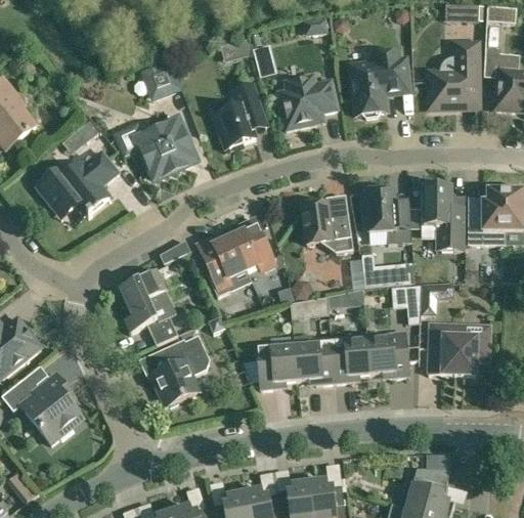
[(517,7),(487,5),(486,19),(515,23),(517,7)]
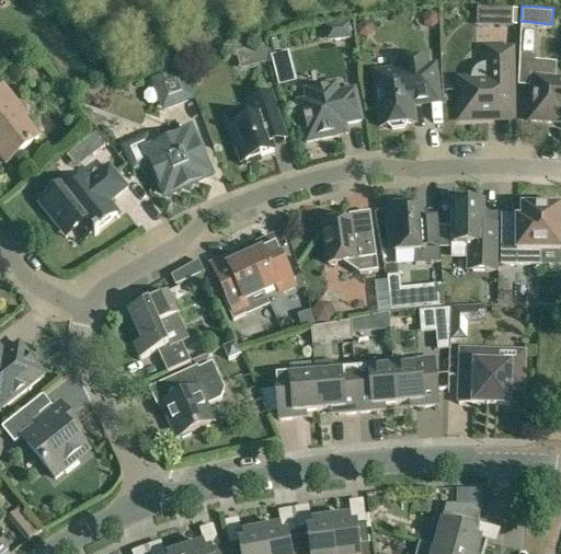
[(352,33),(350,18),(325,21),(328,37),(352,33)]
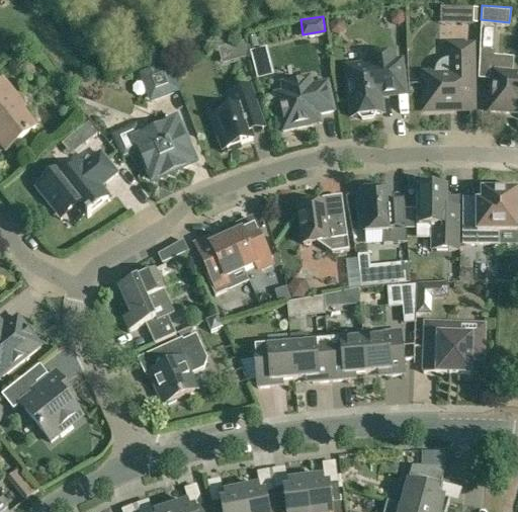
[(424,106),(453,106),(453,98),(458,93),(473,93),(472,40),(449,41),(449,55),(445,55),(442,57),(439,59),(436,63),(435,66),(434,70),(434,77),(423,77),(424,106)]
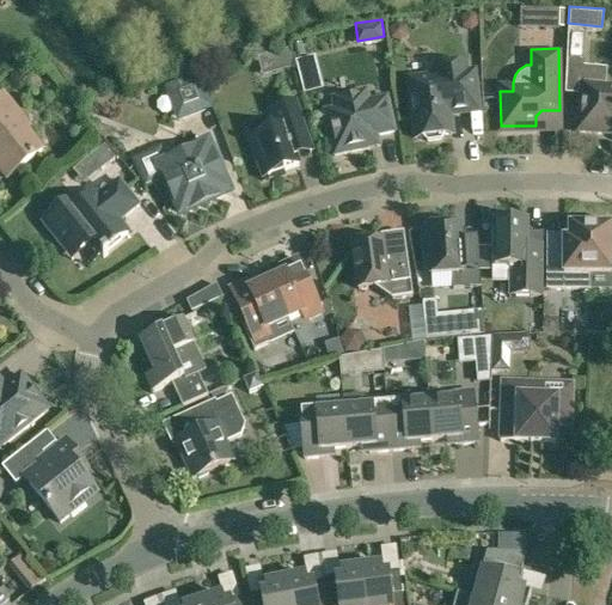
[(477,97),(473,67),(466,68),(465,59),(442,62),(444,71),(409,74),(416,133),(426,133),(428,136),(440,134),(442,130),(452,129),(448,96),(458,95),(458,99),(477,97)]
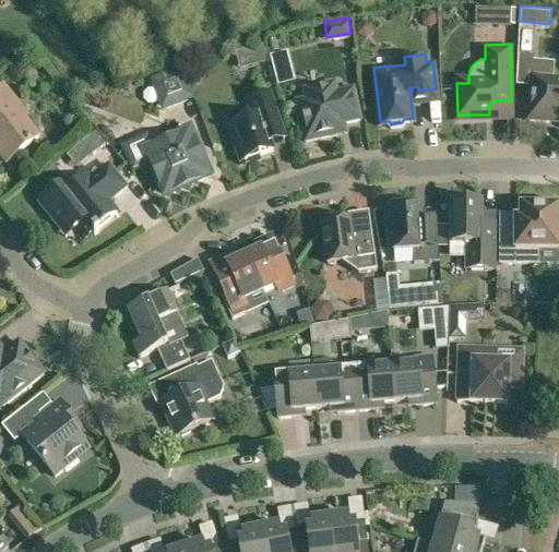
[(527,116),(546,117),(547,117),(548,117),(549,116),(550,115),(550,114),(551,112),(551,109),(558,109),(558,74),(552,74),(554,70),(552,66),(551,62),(549,60),(546,58),(543,57),(533,56),(527,116)]
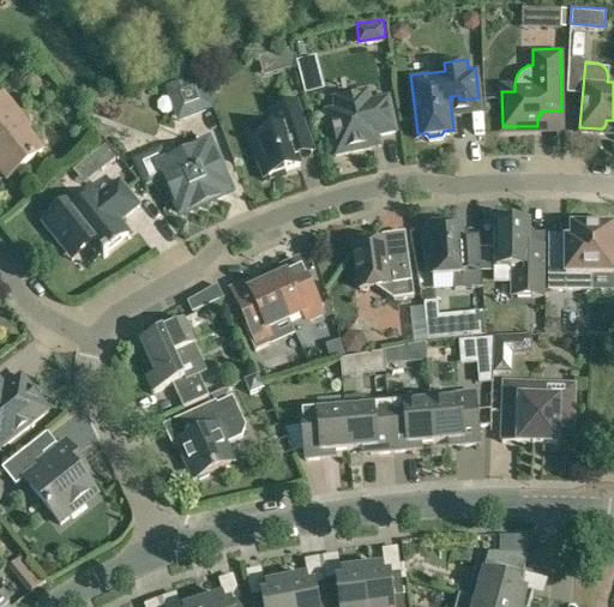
[(212,103),(200,70),(166,83),(179,116),(212,103)]
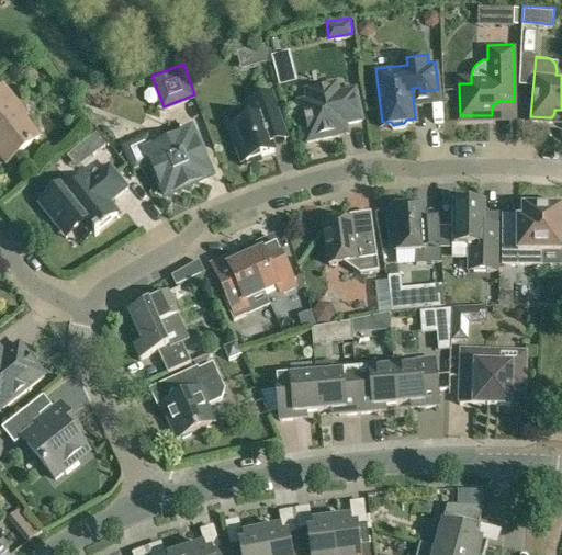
[(307,95),(299,98),(301,110),(299,113),(301,123),(304,125),(307,137),(340,131),(338,121),(362,115),(355,85),(338,89),(336,79),(305,86),(307,95)]
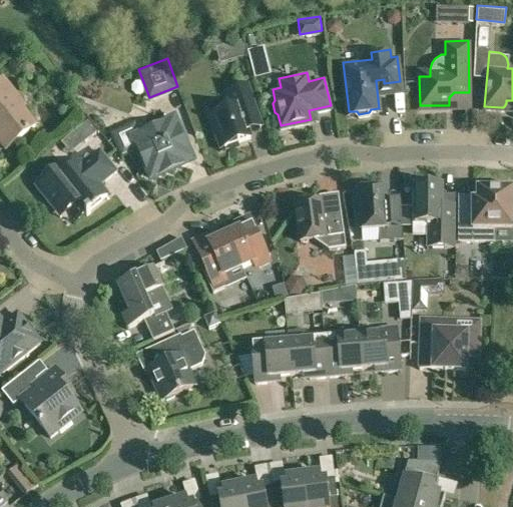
[(3,74),(0,76),(0,137),(6,144),(35,121),(14,94),(17,92),(3,74)]
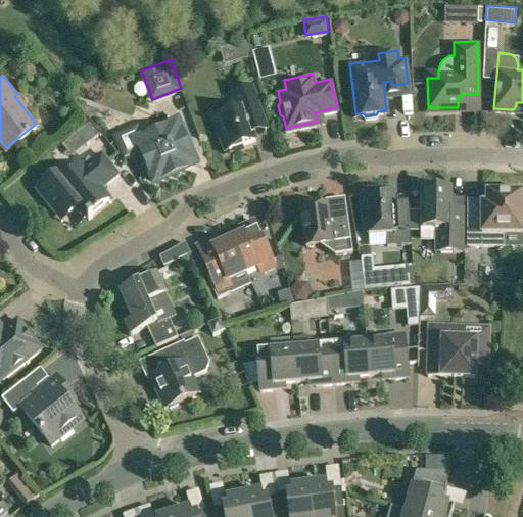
[(238,105),(214,113),(226,147),(255,137),(252,130),(267,125),(252,83),(233,89),(238,105)]
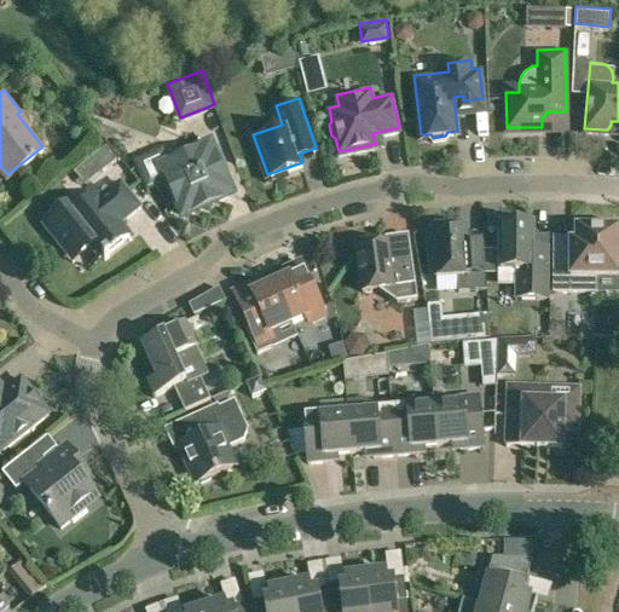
[(223,179),(225,178),(209,142),(190,149),(183,146),(180,154),(171,159),(163,142),(133,156),(148,186),(168,177),(171,180),(167,188),(174,191),(184,209),(202,201),(209,203),(212,196),(220,192),(219,191),(219,190),(219,189),(219,186),(219,184),(220,182),(221,180),(223,179)]
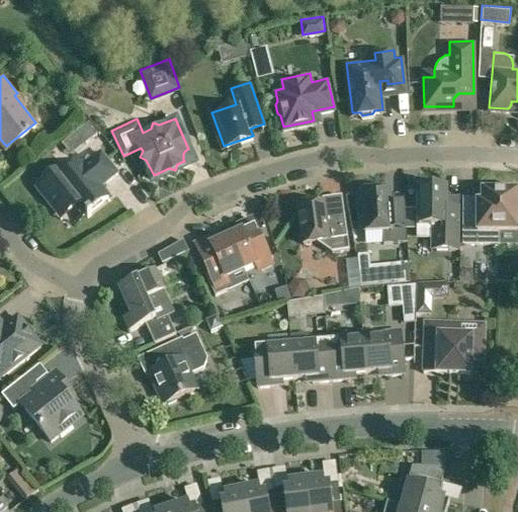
[(61,215),(70,207),(77,218),(108,192),(99,181),(104,176),(106,178),(117,169),(101,149),(84,162),(82,159),(69,169),(64,162),(36,183),(52,202),(61,215)]
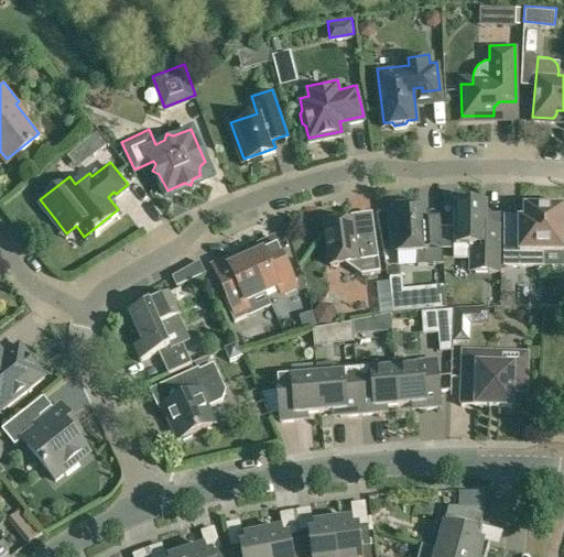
[(456,200),(456,241),(469,241),(469,268),(500,268),(500,221),(485,221),(486,200),(484,200),(481,197),(470,197),(468,200),(456,200)]
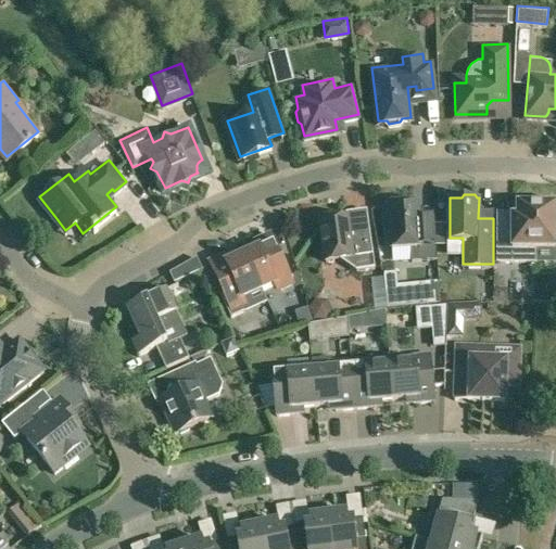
[(497,228),(497,257),(528,257),(528,244),(555,244),(555,201),(553,201),(551,196),(546,194),(542,194),(539,196),(535,201),(518,201),(518,213),(513,213),(513,228),(497,228)]
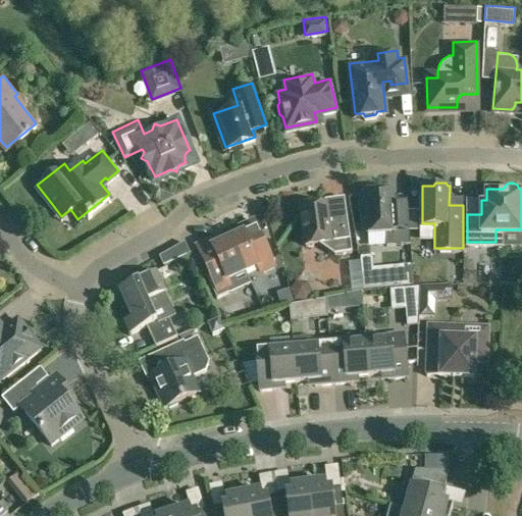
[(365,190),(368,229),(385,228),(386,242),(403,241),(408,241),(410,240),(409,213),(408,202),(394,203),(393,188),(387,188),(386,184),(370,185),(371,189),(365,190)]
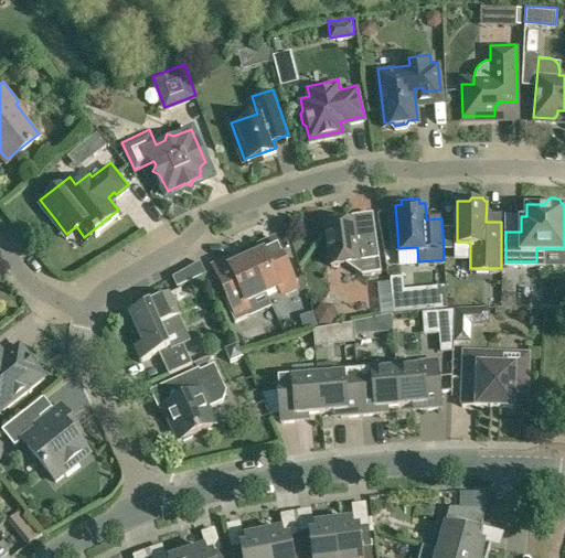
[(326,221),(331,261),(345,259),(362,271),(381,268),(374,210),(376,232),(355,234),(353,216),(343,218),(340,216),(332,217),(329,220),(326,221)]
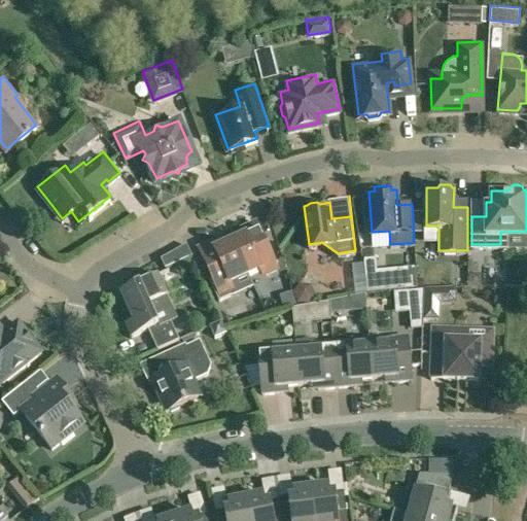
[(245,232),(235,237),(248,271),(260,265),(261,269),(266,271),(278,265),(256,218),(242,226),(245,232)]
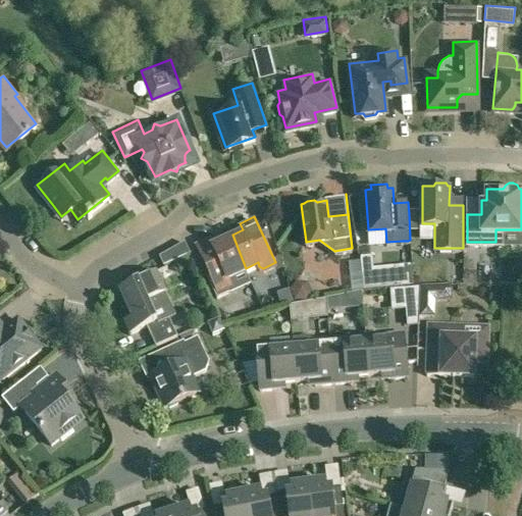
[(246,268),(232,235),(217,242),(214,235),(196,243),(210,272),(207,273),(217,295),(229,289),(231,285),(227,276),(246,268)]
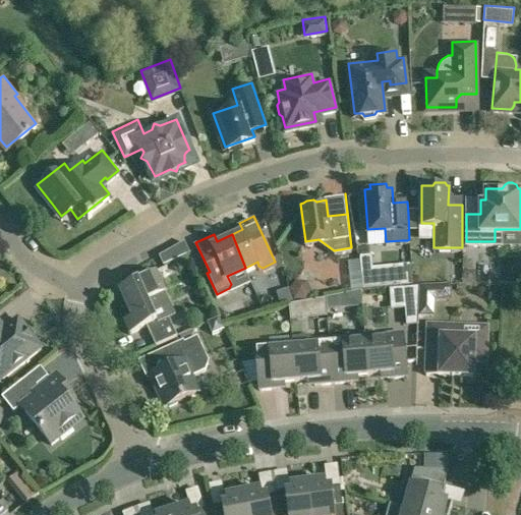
[(165,250),(171,263),(196,249),(190,237),(165,250)]
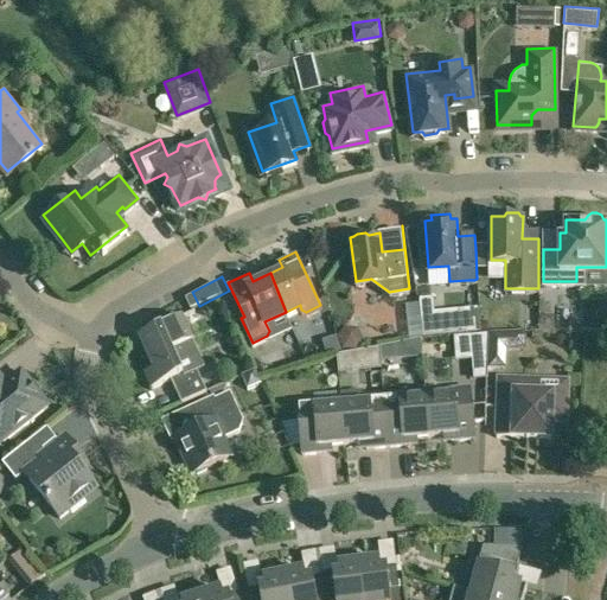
[(145,368),(152,383),(171,375),(181,399),(206,387),(195,362),(181,368),(178,361),(199,351),(192,337),(181,312),(139,332),(153,364),(145,368)]
